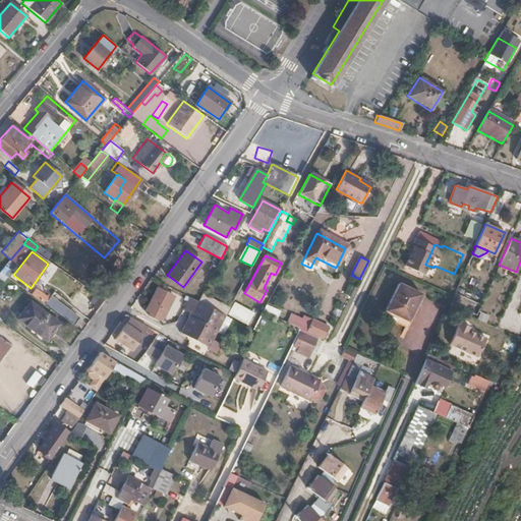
[(1,271),(8,277),(12,272),(5,267),(1,271)]
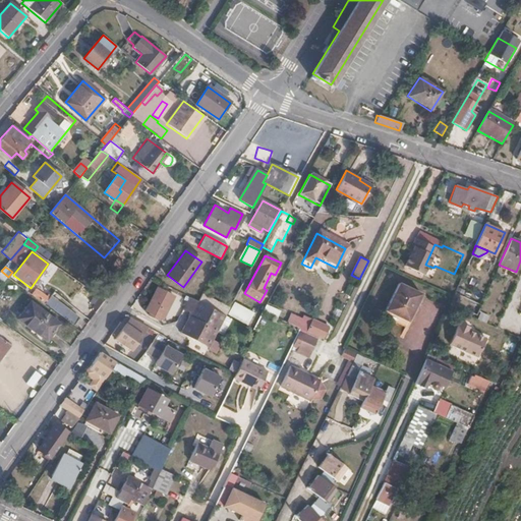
[(415,306),(421,294),(398,283),(386,310),(411,323),(417,308),(415,306)]
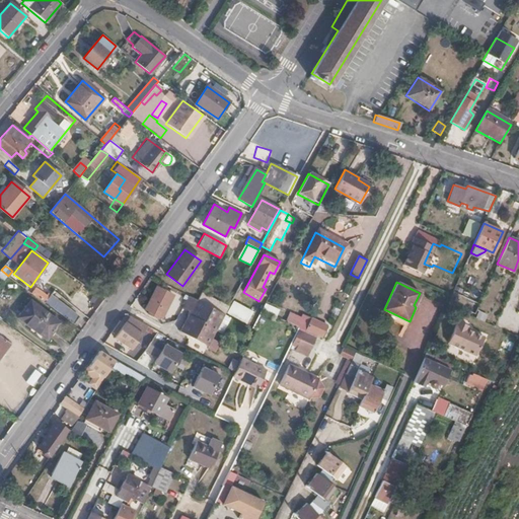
[(161,317),(173,295),(156,287),(145,308),(147,309),(159,315),(161,317)]
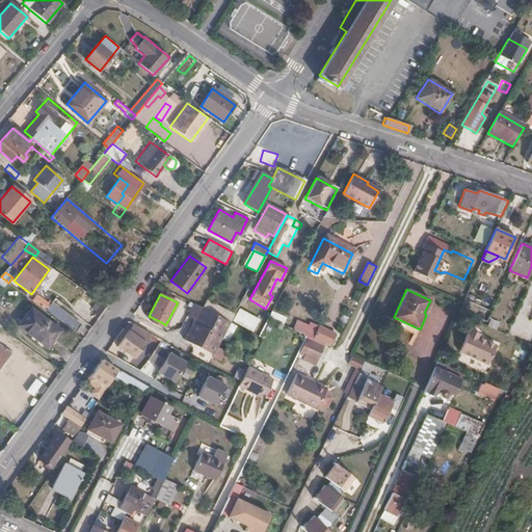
[(49,304),(36,295),(32,299),(76,331),(81,324),(51,302),(49,304)]
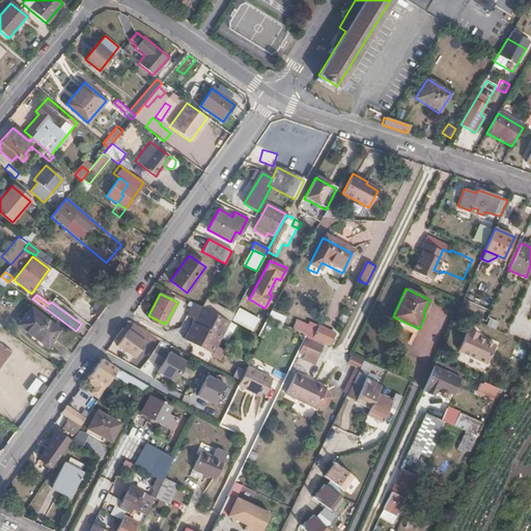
[(8,312),(17,302),(9,296),(6,300),(3,298),(0,300),(0,312),(5,316),(8,311),(8,312)]
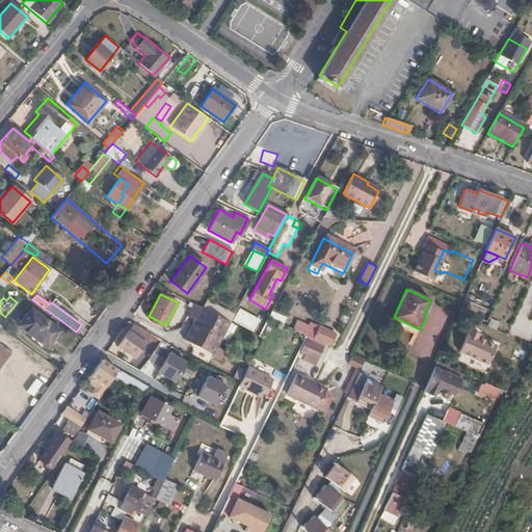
[(207,300),(203,309),(229,322),(230,322),(234,315),(207,300)]
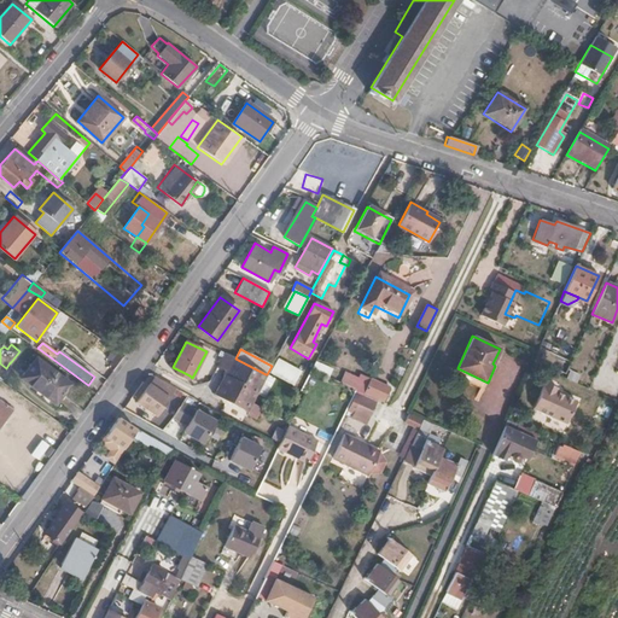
[(250,403),(266,374),(235,359),(225,353),(220,360),(228,363),(213,394),(246,410),(250,403)]
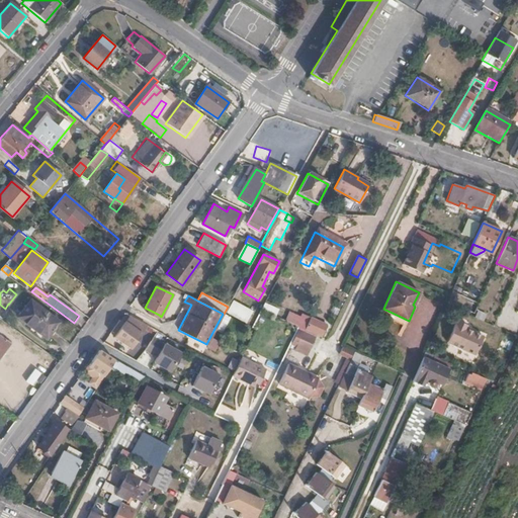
[(231,300),(228,307),(224,314),(245,325),(252,312),(231,300)]
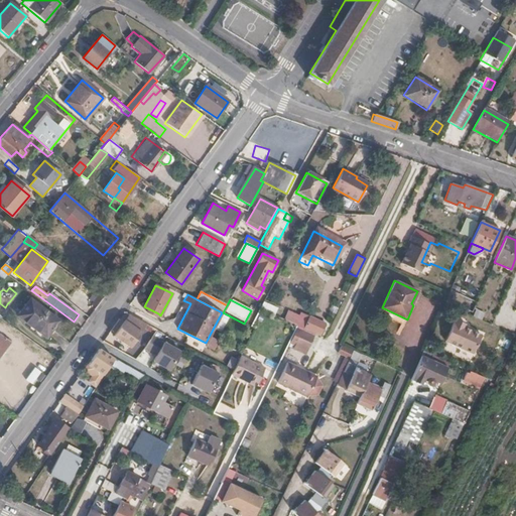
[(47,337),(60,320),(32,300),(17,315),(47,337)]
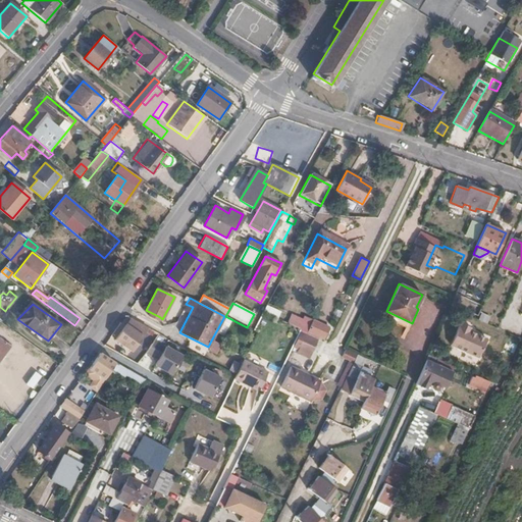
[(266,305),(262,313),(277,319),(280,311),(266,305)]
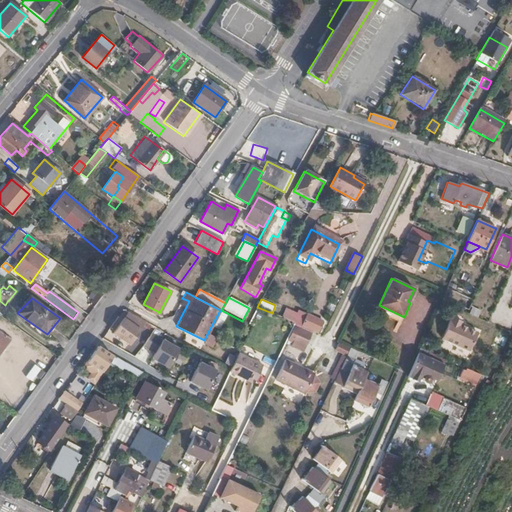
[(155,314),(157,311),(145,305),(144,308),(155,314)]
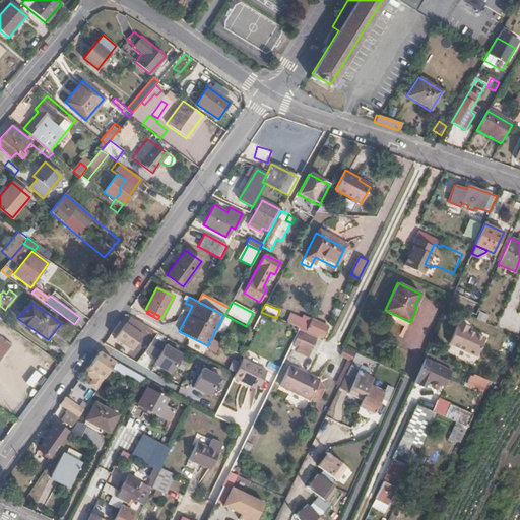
[(489,316),(479,311),(475,319),(484,323),(489,316)]
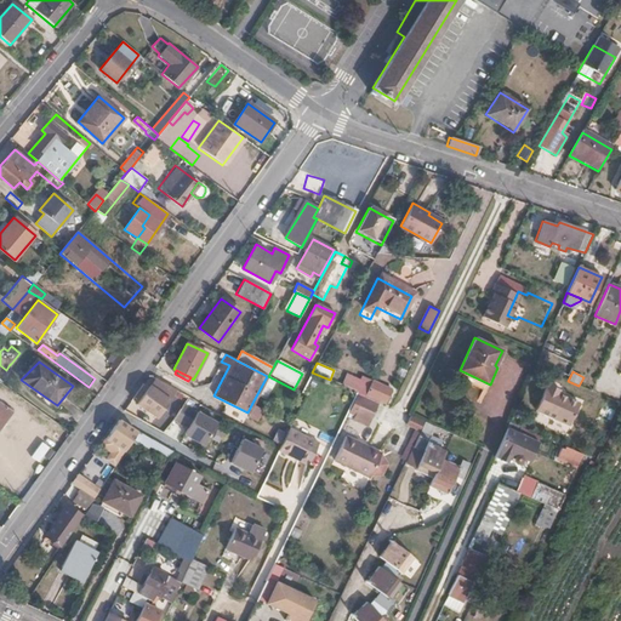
[(348,388),(385,404),(392,388),(372,380),(371,381),(354,374),(348,388)]
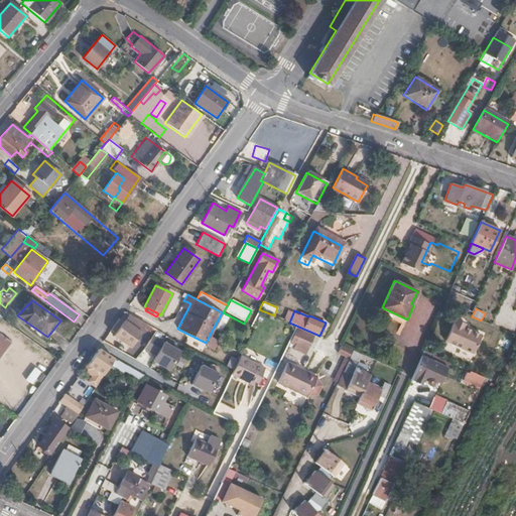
[(128,313),(114,335),(130,346),(145,323),(128,313)]
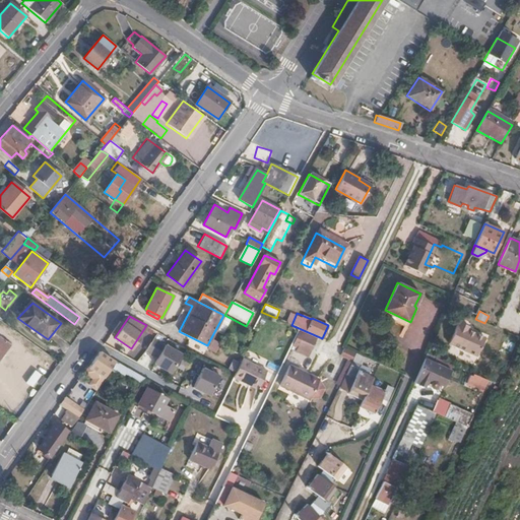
[(475,356),(483,337),(466,330),(468,326),(458,322),(456,326),(456,325),(448,344),(475,356)]
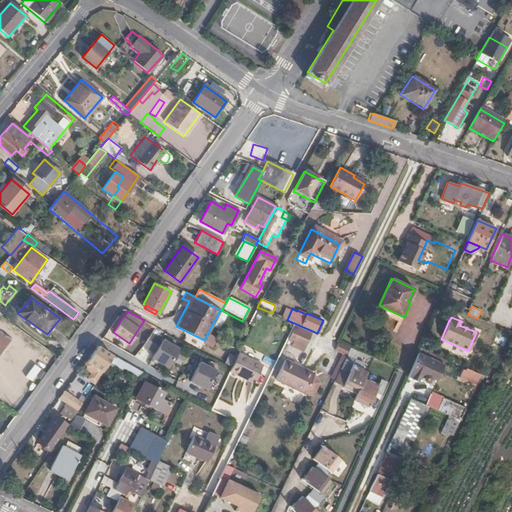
[(302,353),(311,332),(294,325),(286,341),(291,343),(289,347),(302,353)]
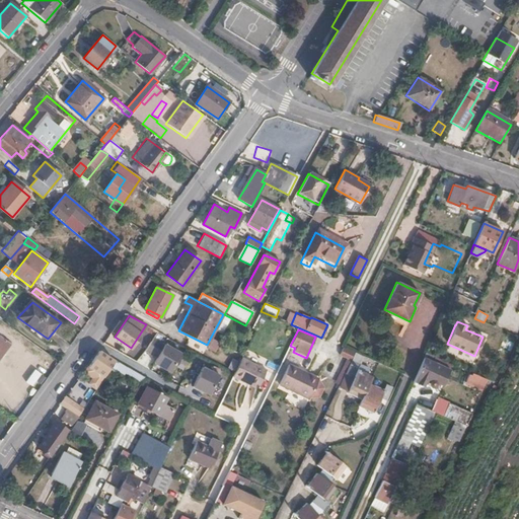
[(157,357),(164,344),(153,338),(144,350),(157,357)]
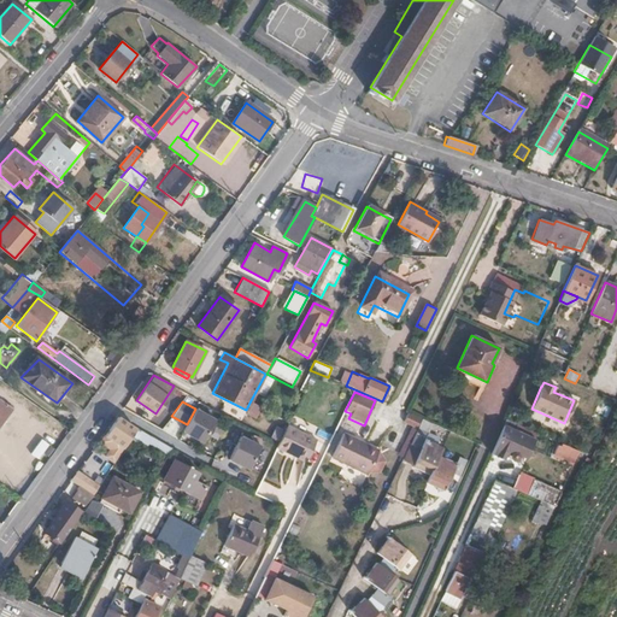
[(0,423),(13,407),(7,403),(0,411),(0,423)]
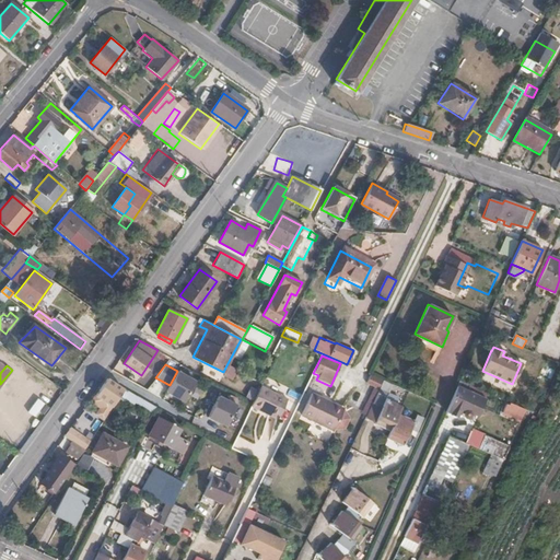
[(236,370),(226,365),(223,372),(222,375),(232,380),(236,370)]
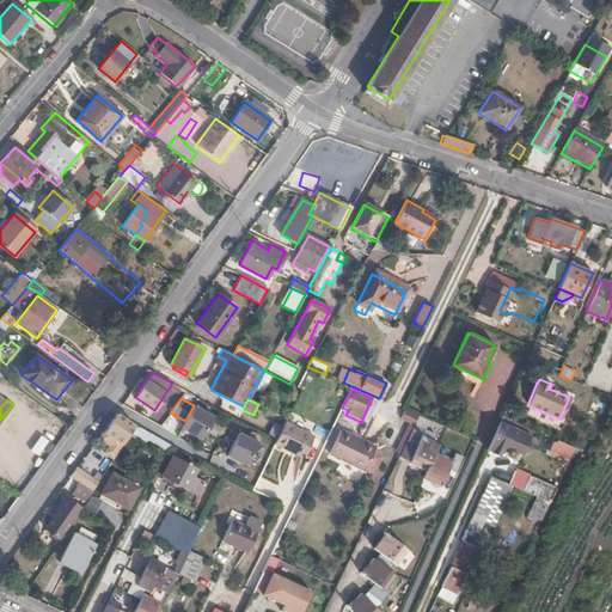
[(185,421),(182,428),(201,438),(213,416),(194,405),(185,421)]
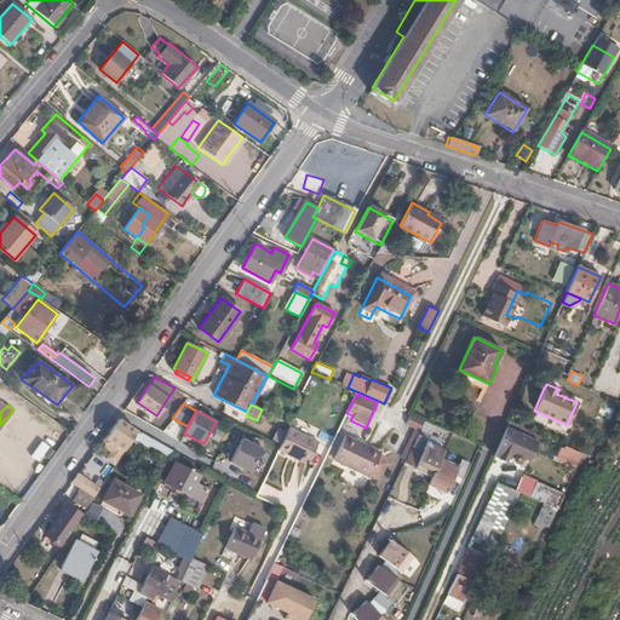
[(409,415),(406,424),(419,429),(423,422),(409,415)]
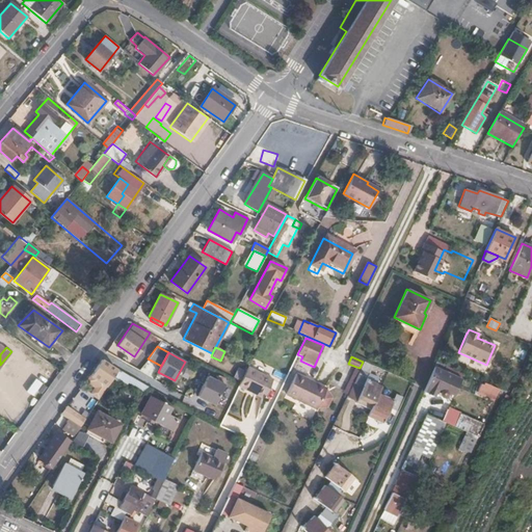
[(100,358),(89,374),(106,386),(116,369),(100,358)]
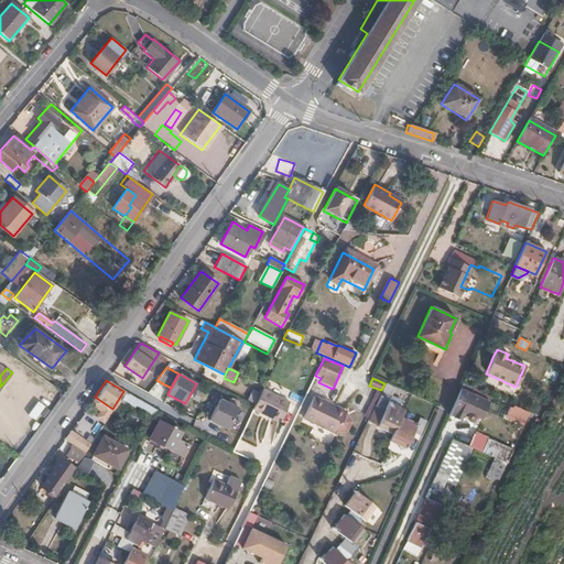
[(463,383),(451,410),(468,418),(470,413),(486,421),(490,412),(494,413),(499,400),(463,383)]
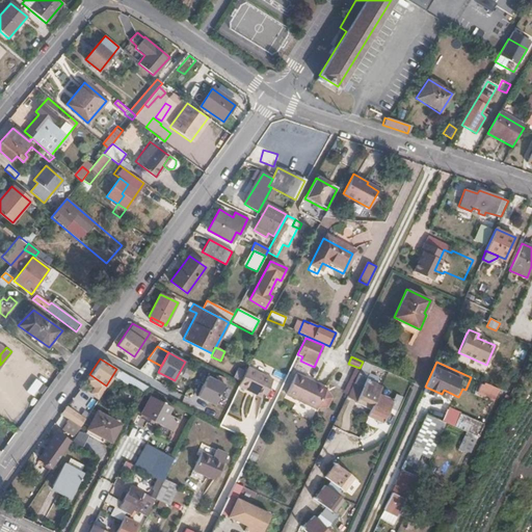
[(273,381),(248,368),(240,382),(238,387),(264,400),(273,381)]
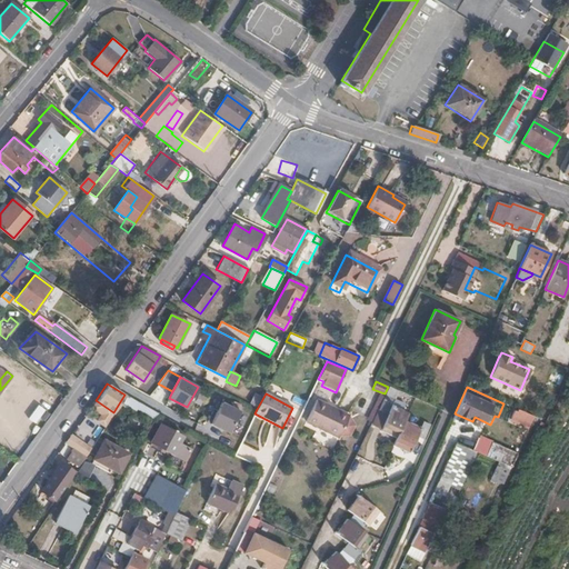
[(127,395),(121,402),(153,421),(158,412),(127,395)]
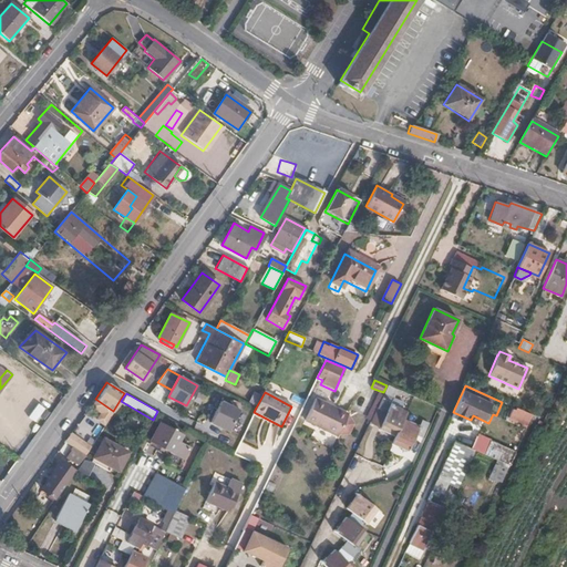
[(378,431),(395,439),(404,419),(408,412),(390,404),(392,400),(383,395),(377,409),(387,413),(378,431)]
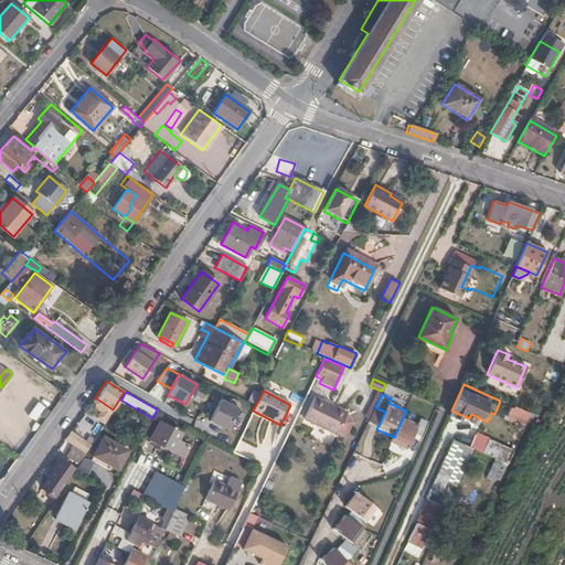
[(236,406),(219,396),(208,417),(225,427),(236,406)]
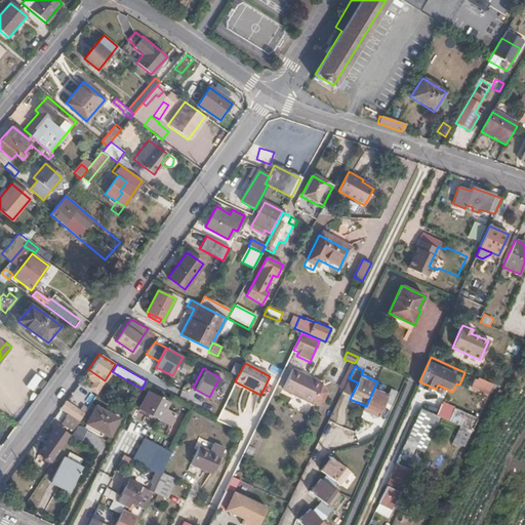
[(101,386),(105,380),(88,369),(84,375),(101,386)]
